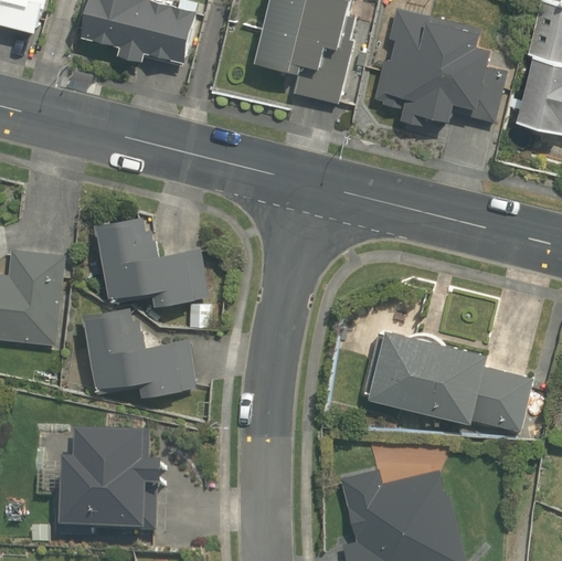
[(0,24),(36,34),(45,0),(0,0),(0,24)]
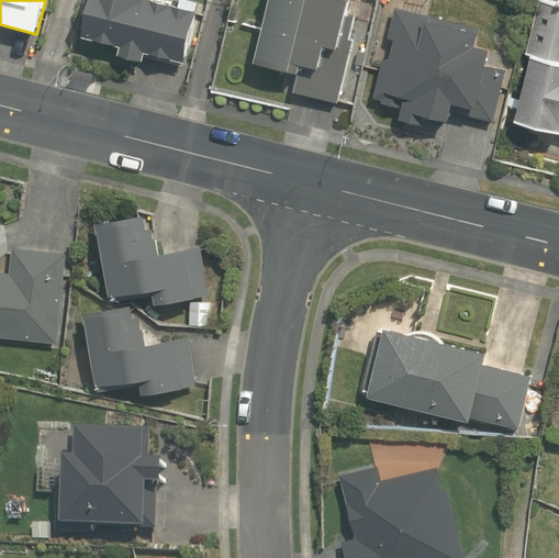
[(186,66),(199,14),(146,1),(146,0),(92,0),(81,40),(121,49),(119,59),(143,65),(145,56),(186,66)]
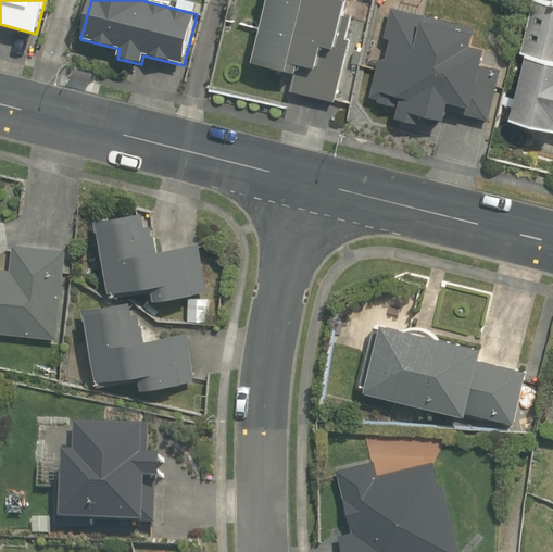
[(263,0),(248,65),(278,73),(280,66),(293,69),(288,91),(332,102),(347,44),(341,42),(346,21),(339,20),(343,0),(263,0)]
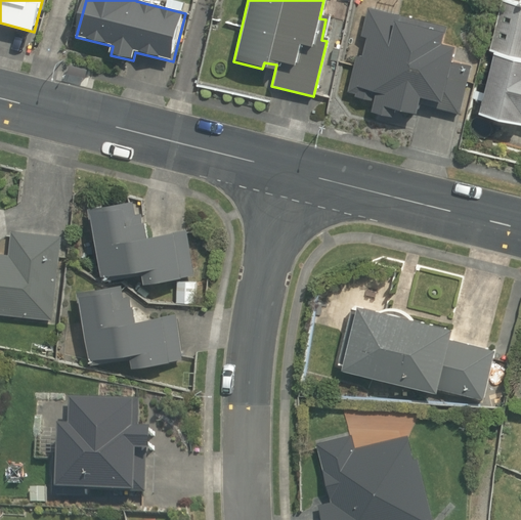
[(520,4),(500,1),(488,53),(492,53),(480,116),(520,124),(520,4)]
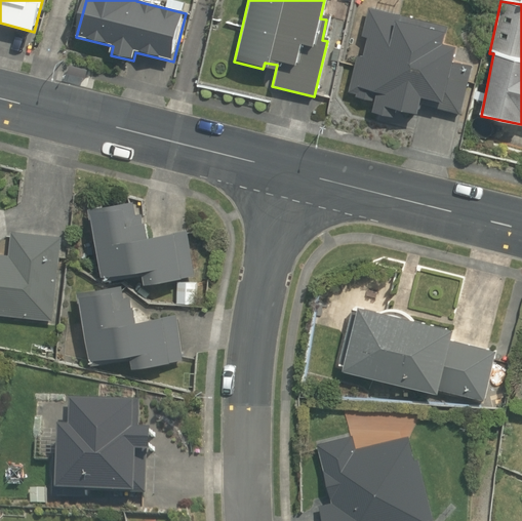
[(446,26),(368,9),(362,38),(367,39),(362,61),(354,58),(347,93),(356,95),(355,99),(373,104),(370,115),(397,120),(398,113),(420,118),(423,107),(460,115),(471,66),(451,62),(454,47),(442,44),(446,26)]
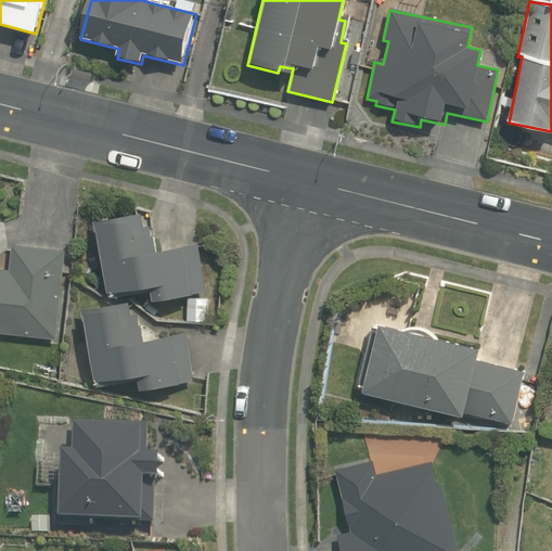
[(99,238),(108,297),(154,292),(154,299),(191,294),(205,293),(197,245),(183,244),(156,248),(154,235),(151,236),(149,226),(142,227),(140,214),(91,221),(94,239),(99,238)]
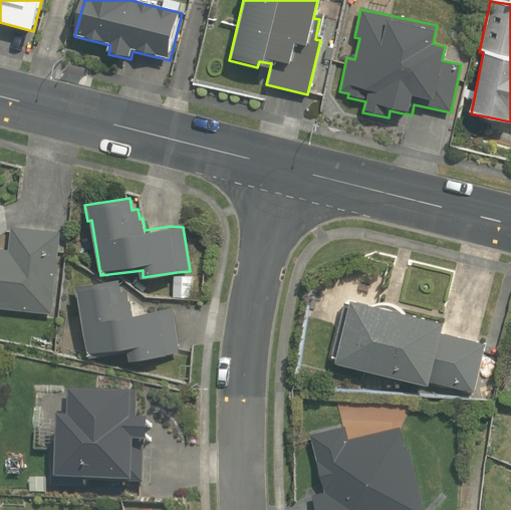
[(0,310),(49,316),(58,233),(10,227),(7,251),(0,250),(0,310)]
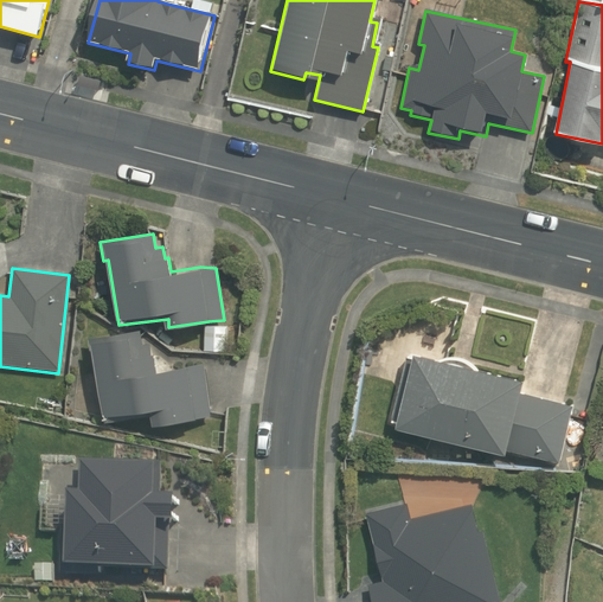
[(95,354),(104,418),(151,411),(153,427),(198,420),(210,418),(203,364),(190,369),(154,375),(149,343),(142,344),(141,330),(85,338),(89,356),(95,354)]
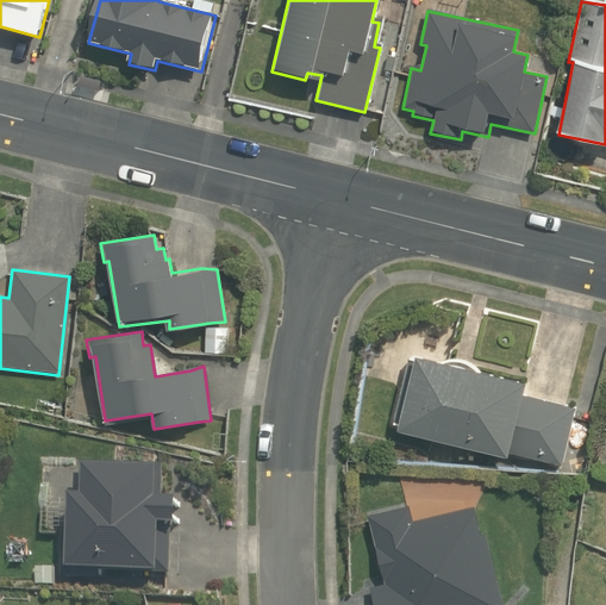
[(407,360),(392,425),(403,428),(401,432),(560,469),(573,411),(523,399),(526,381),(418,357),(417,362),(407,360)]
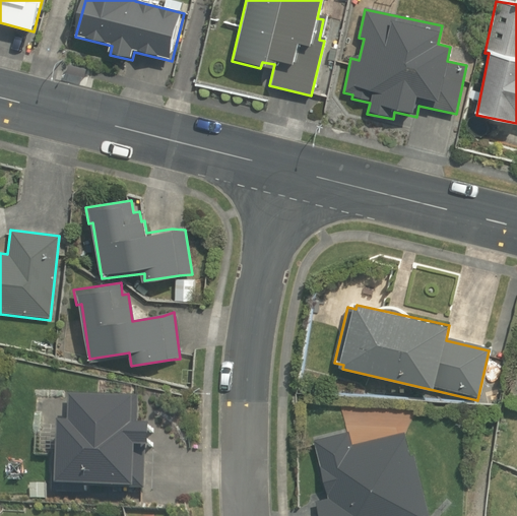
[(56,490),(133,493),(144,493),(147,451),(148,428),(136,428),(137,397),(70,395),(69,427),(58,426),(56,490)]
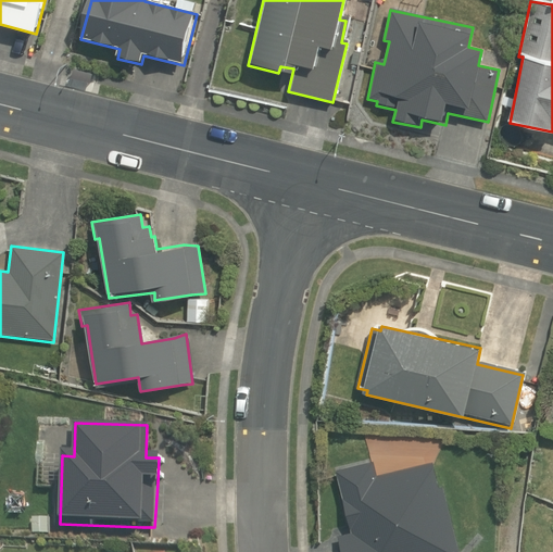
[(337,537),(340,551),(457,551),(443,488),(438,489),(431,464),(376,478),(372,461),(334,469),(350,535),(337,537)]
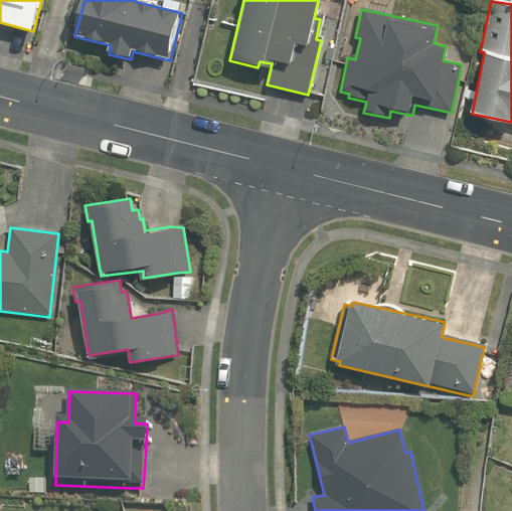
[(45,499),(45,483),(26,483),(26,498),(45,499)]
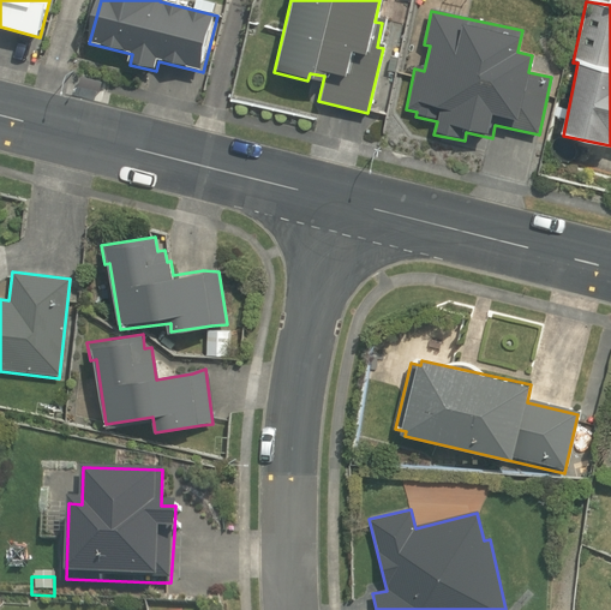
All buildings are outlined.
